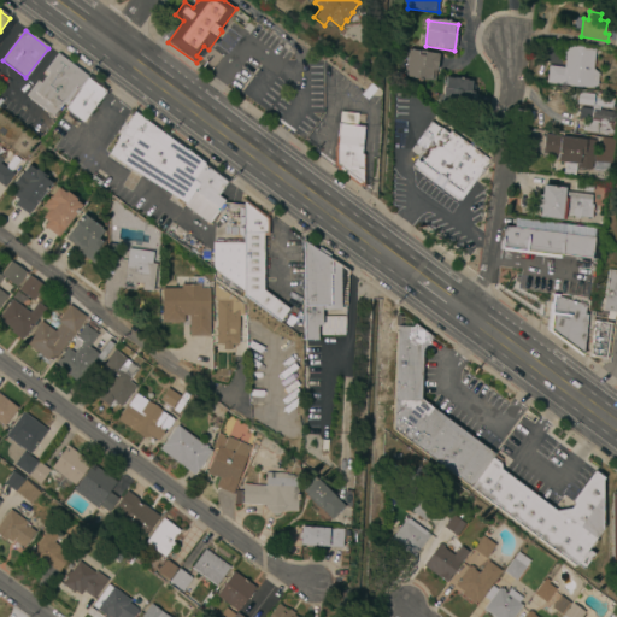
[(592,69),(598,74),(595,86),(589,88),(545,82),(547,65),(563,68),(565,46),(594,50),(592,69)]
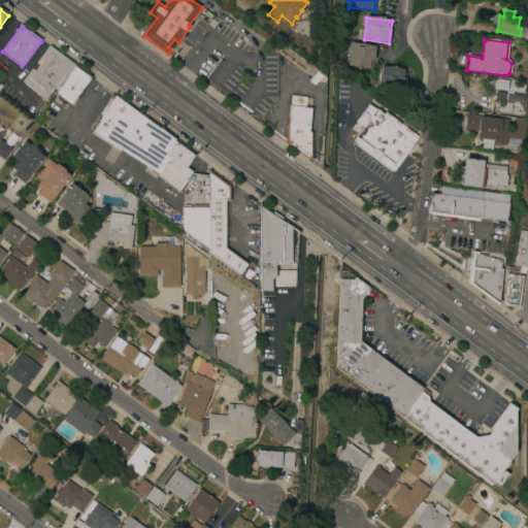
[(372,69),(347,66),(350,42),(375,45),(372,69)]
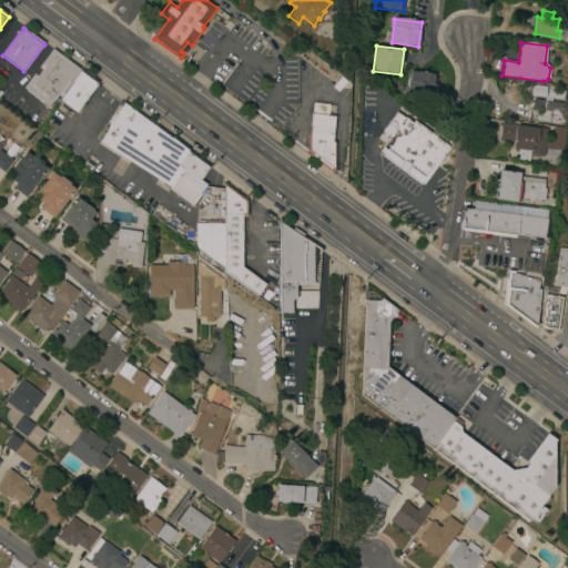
[(52,102),(69,79),(72,82),(79,72),(81,70),(52,49),(39,67),(42,69),(37,75),(33,72),(22,88),(48,108),(52,102)]
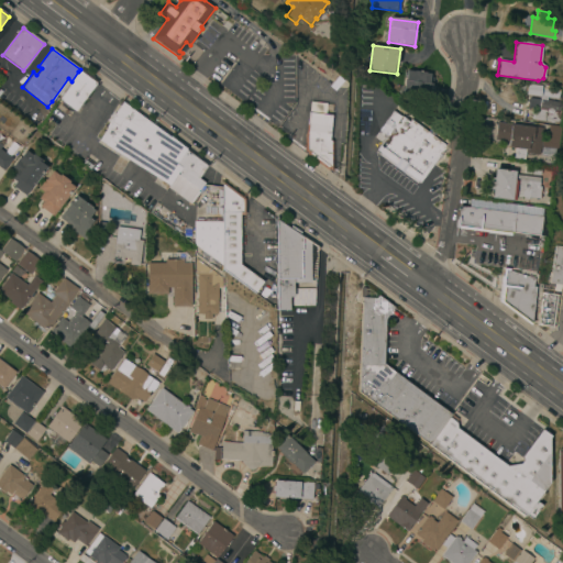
[(431,74),(403,69),(400,88),(428,94),(431,74)]
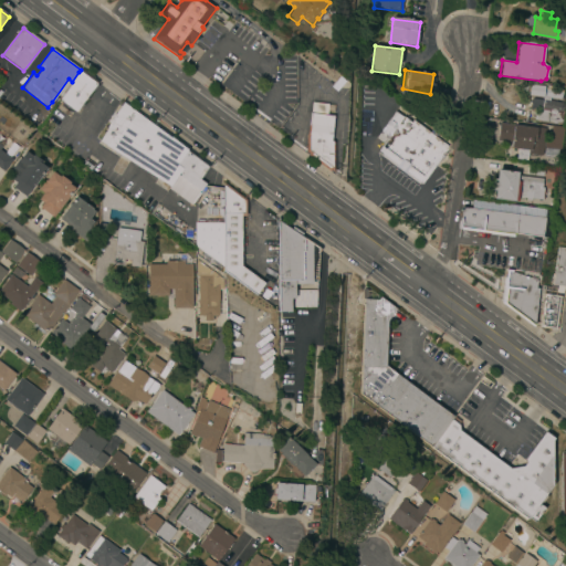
[(79,72),(72,82),(59,100),(75,112),(96,84),(79,72)]
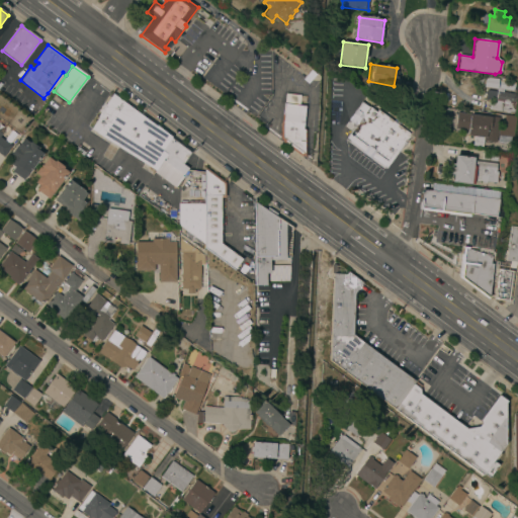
[(497,92),(497,91),(516,95),(513,112),(500,110),(500,111),(490,109),(492,102),(495,102),(495,100),(485,98),(486,90),(497,92)]
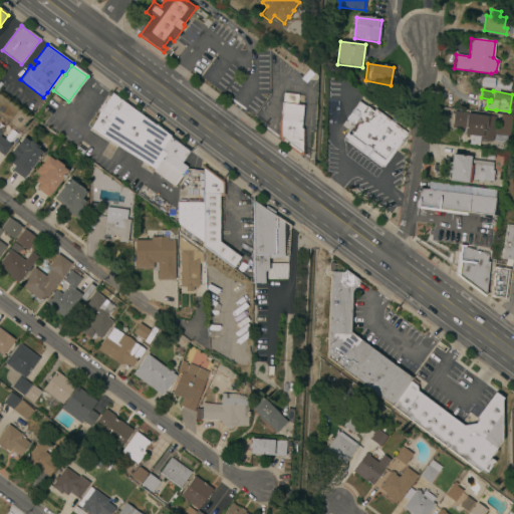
[(180,163),(186,167),(181,174),(161,160),(163,158),(162,157),(153,170),(89,129),(97,116),(96,115),(110,93),(188,152),(180,163)]
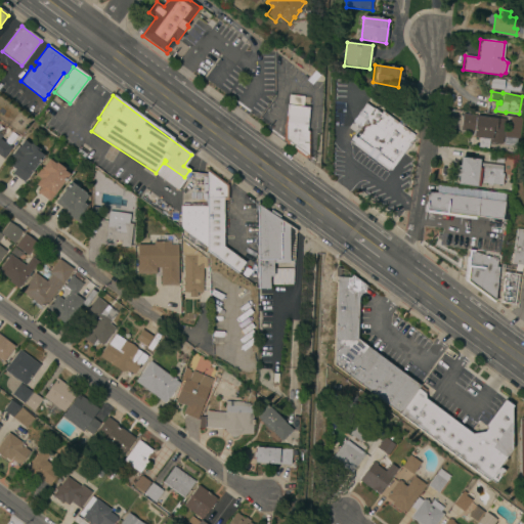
[(37,111),(27,102),(30,97),(41,105),(37,111)]
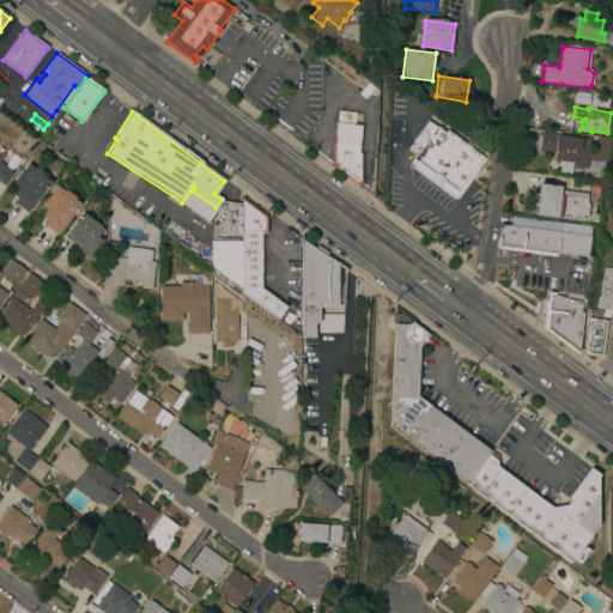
[(436,127),(450,137),(451,134),(465,145),(463,146),(473,153),(474,151),(486,159),(456,200),(439,187),(438,189),(424,177),(424,176),(411,167),(412,165),(408,163),(420,147),(419,146),(419,147),(412,143),(413,143),(412,141),(420,131),(428,121),(436,127)]
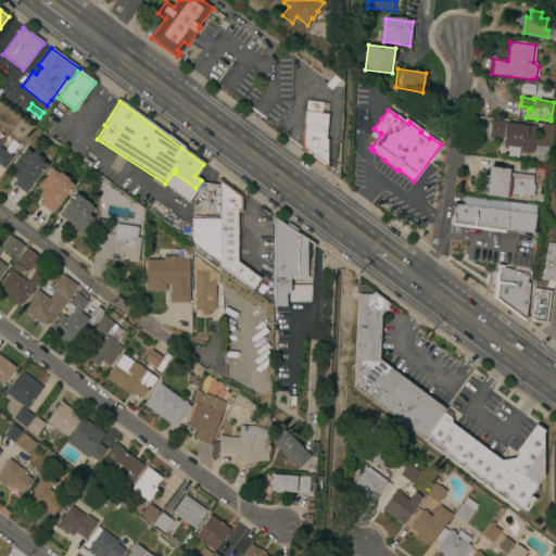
[(327,165),(303,148),(303,138),(305,124),(306,111),(328,114),(326,139),(329,139),(327,165)]
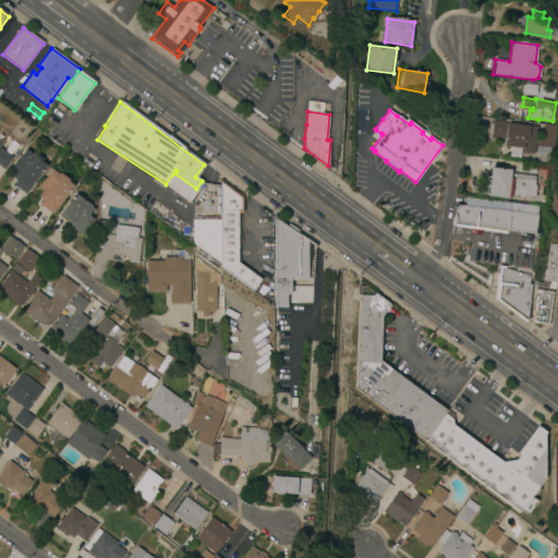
[(524,126),(525,125),(538,126),(534,154),(521,152),(521,150),(504,148),(505,142),(490,141),(493,122),(524,126)]
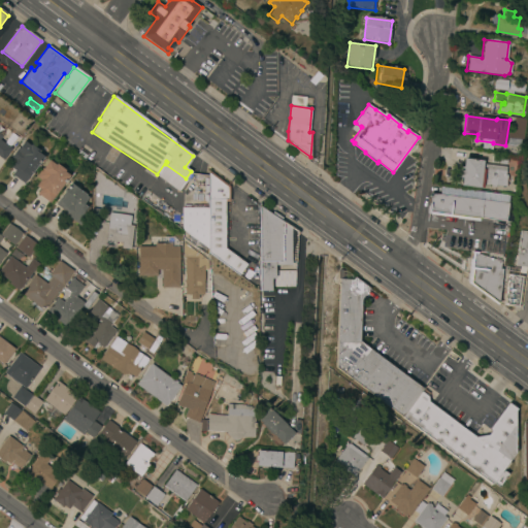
[(523,140),(507,138),(508,133),(512,133),(514,118),(526,121),(523,140)]
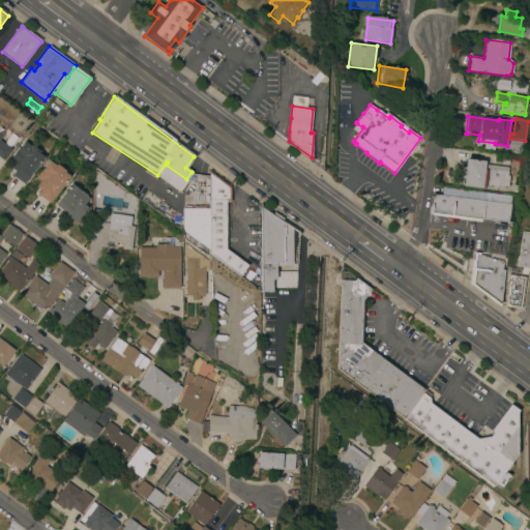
[(0,140),(0,141),(11,150),(3,162),(0,158),(0,136),(2,138),(0,140)]
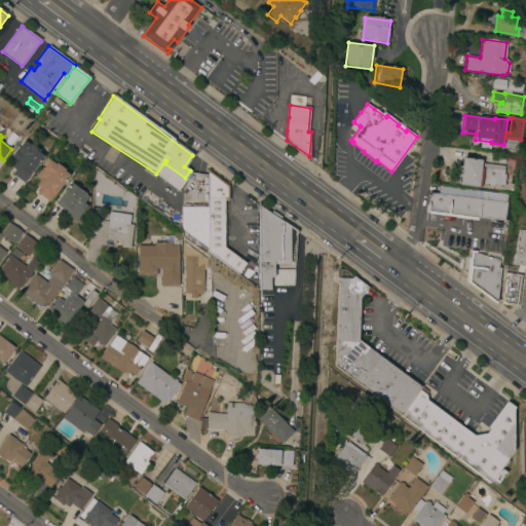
[(30,145),(31,144),(39,151),(38,152),(43,156),(23,183),(11,174),(14,170),(10,166),(14,160),(10,157),(17,148),(24,141),(30,145)]
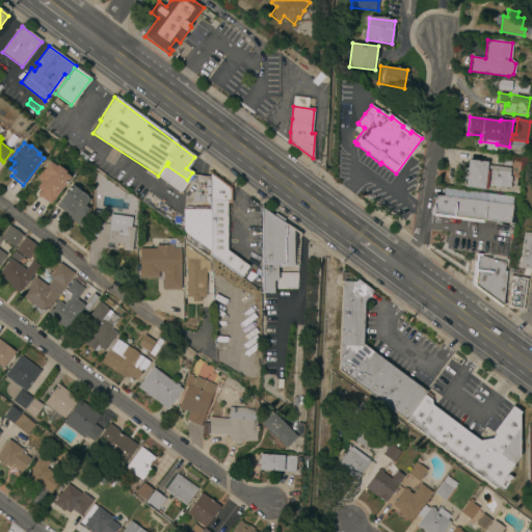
[(510,166),(495,164),(496,155),(511,157),(510,166)]
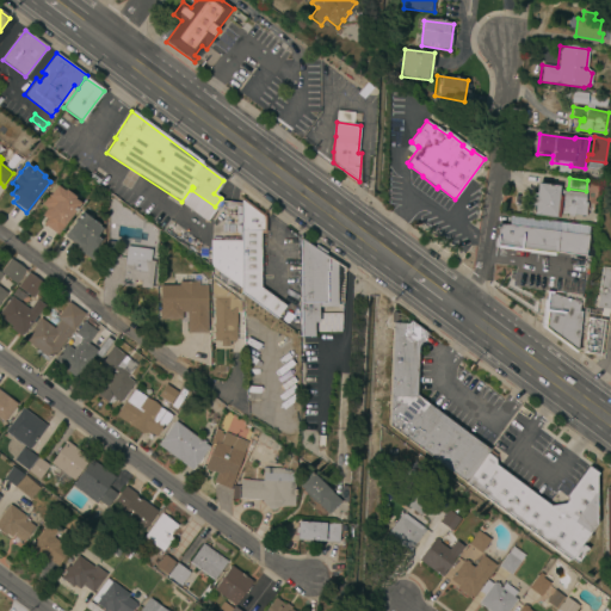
[(63,191),(65,190),(75,197),(74,198),(80,203),(57,235),(42,223),(45,218),(41,216),(47,209),(41,204),(48,195),(49,195),(56,185),(63,191)]
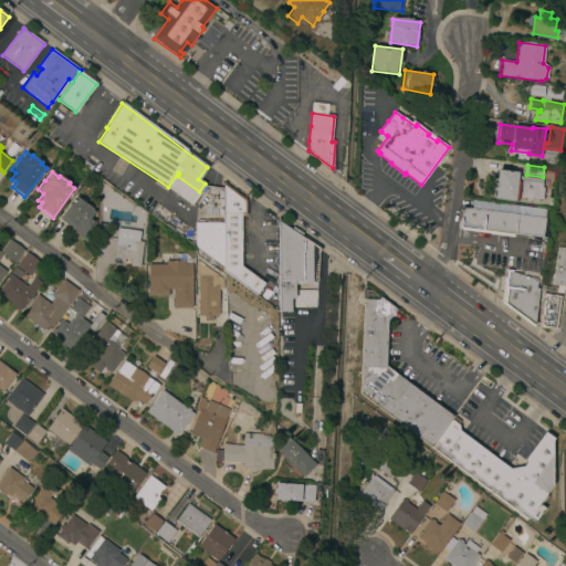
[(542,188),(543,189),(542,200),(515,197),(515,201),(495,199),(495,192),(492,192),(493,182),(498,184),(499,171),(519,173),(517,177),(543,179),(542,188)]
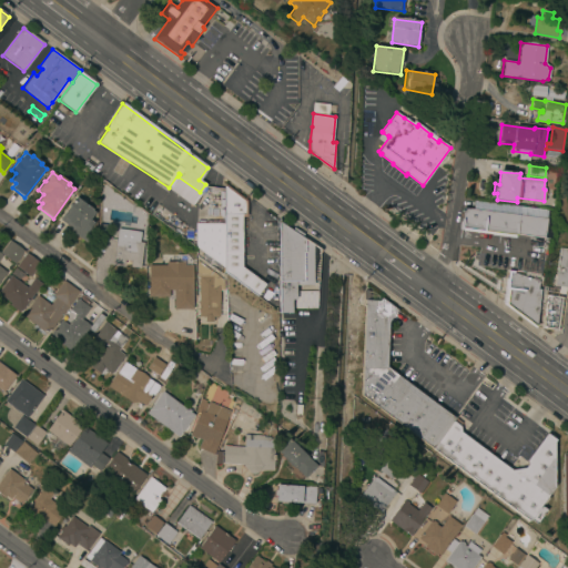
[(224,186),(246,203),(246,217),(242,219),(242,267),(264,285),(256,297),(222,271),(194,249),(194,245),(194,231),(196,232),(222,251),(223,190),(224,186)]
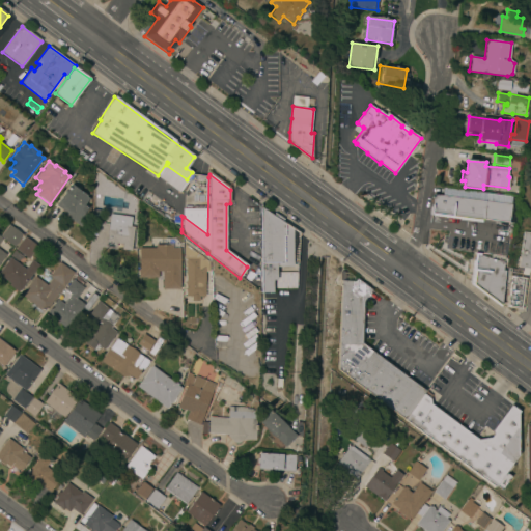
[(191,175),(186,180),(184,217),(207,234),(208,177),(191,175)]
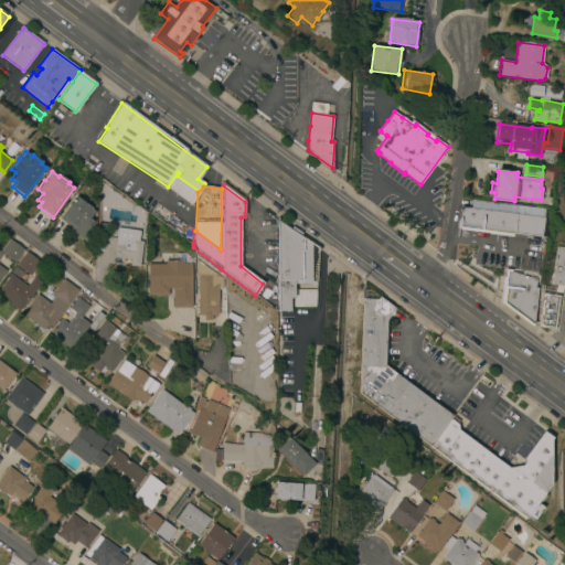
[(85,242),(68,230),(71,227),(59,219),(75,196),(92,209),(91,209),(94,212),(88,219),(93,222),(86,231),(91,234),(85,242)]
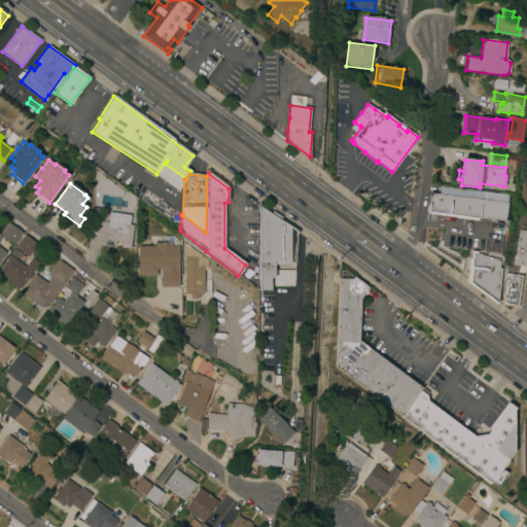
[(479,199),(506,203),(504,221),(501,220),(501,223),(493,222),(490,222),(490,219),(489,221),(479,220),(479,218),(478,217),(478,220),(465,219),(466,216),(465,216),(464,219),(455,217),(455,215),(454,214),(454,217),(444,216),(444,213),(443,213),(443,216),(432,215),(433,212),(428,211),(430,192),(458,197),(459,190),(480,192),(479,199)]
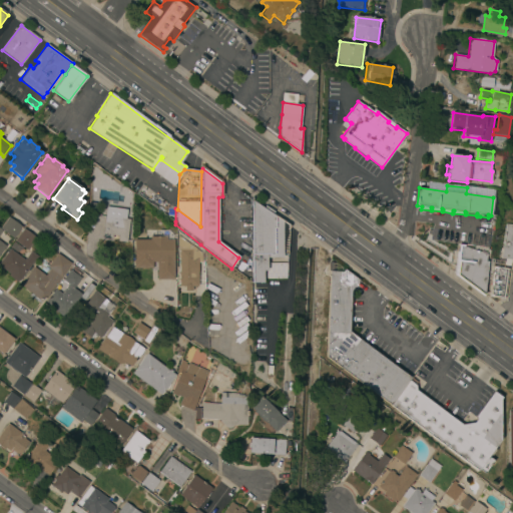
[(264,280),(264,283),(254,283),(250,283),(251,279),(251,199),(289,226),(287,259),(267,259),(267,263),(286,263),(286,280),(264,280)]
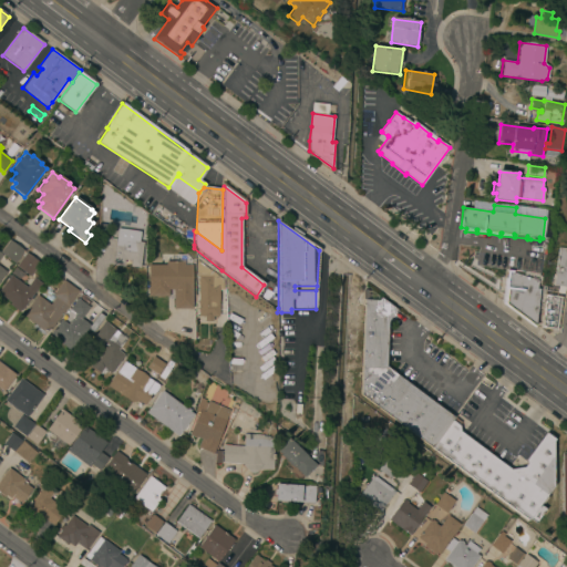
[(113,264),(138,268),(143,243),(135,241),(135,239),(131,239),(131,235),(116,233),(113,264)]
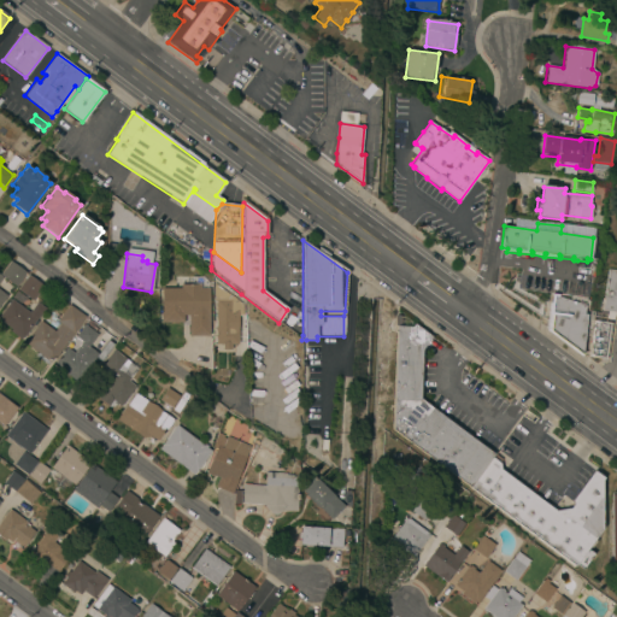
[(16,288),(1,276),(12,263),(27,275),(16,288)]
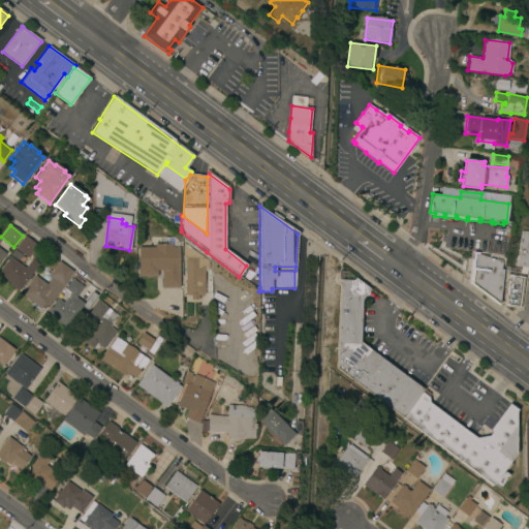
[(528,275),(526,273),(525,275),(519,274),(520,268),(514,267),(516,256),(517,256),(521,230),(528,231),(528,275)]
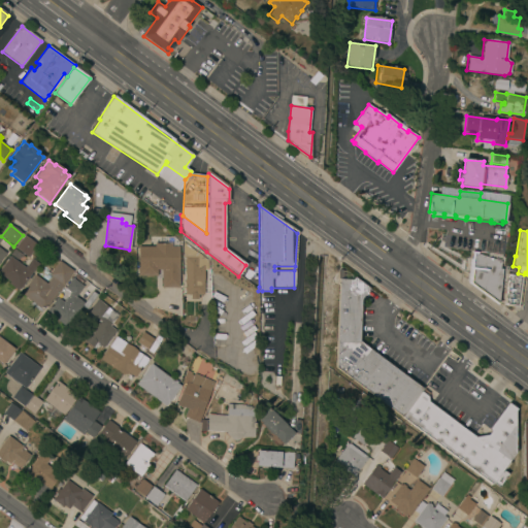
[(28,258),(15,249),(25,236),(37,246),(28,258)]
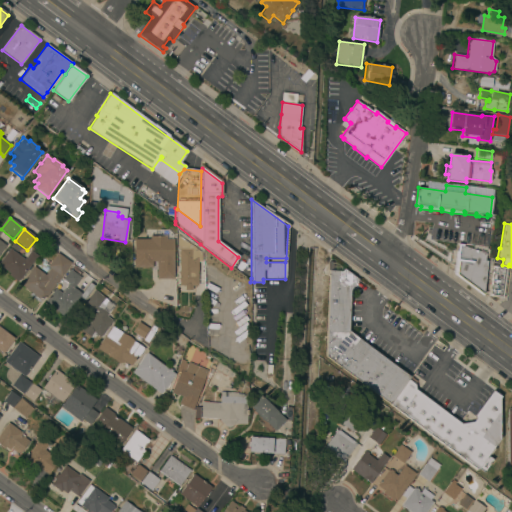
[(201,252),(201,262),(197,262),(197,286),(191,286),(191,290),(184,290),(184,286),(178,286),(178,250),(176,250),(177,235),(201,252)]
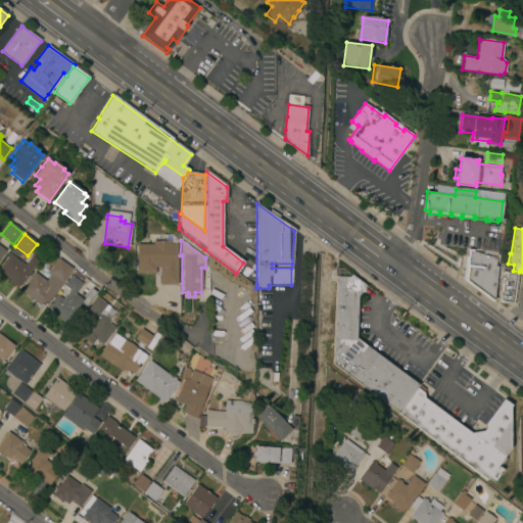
[(136,245),(153,245),(153,242),(169,242),(169,245),(177,245),(177,286),(159,286),(160,268),(154,268),(154,275),(136,275),(136,245)]
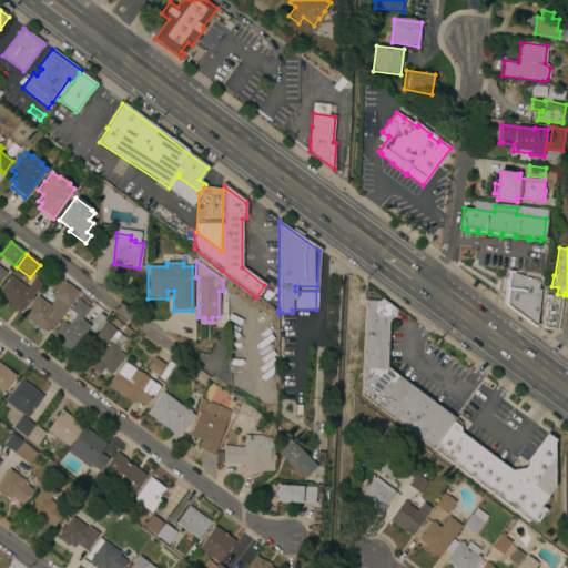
[(18,280),(10,274),(14,267),(24,275),(18,280)]
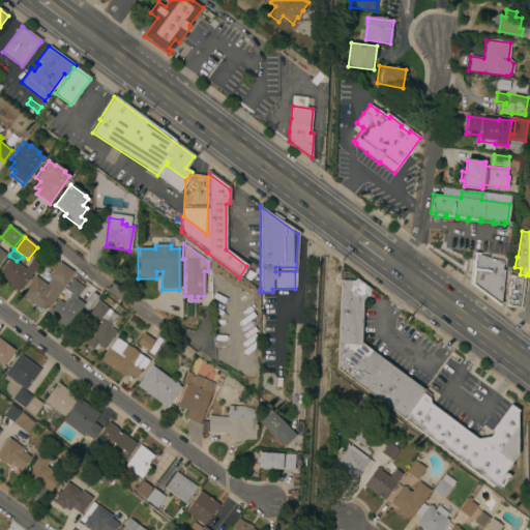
[(501,303),(469,281),(472,261),(471,261),(471,255),(477,255),(502,263),(501,269),(504,271),(501,303)]
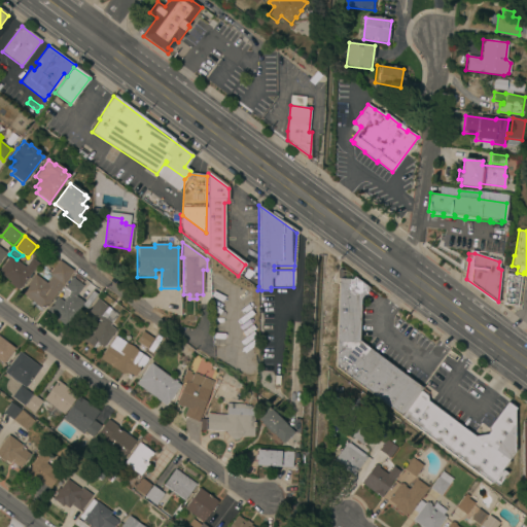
[(25,268),(32,259),(38,265),(19,290),(9,283),(10,282),(0,274),(0,272),(11,257),(25,268)]
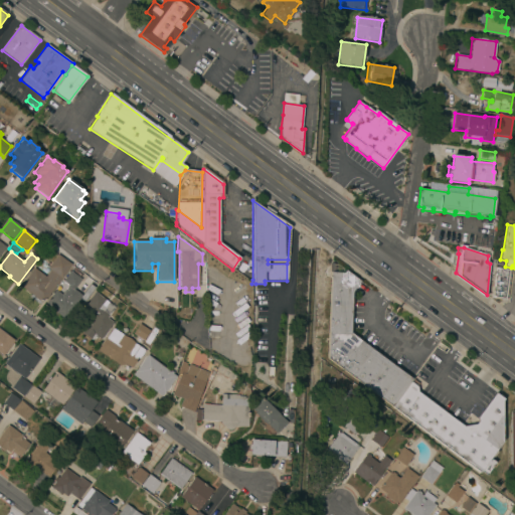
[(42,303),(21,287),(34,270),(45,278),(51,271),(48,269),(58,255),(70,266),(42,303)]
